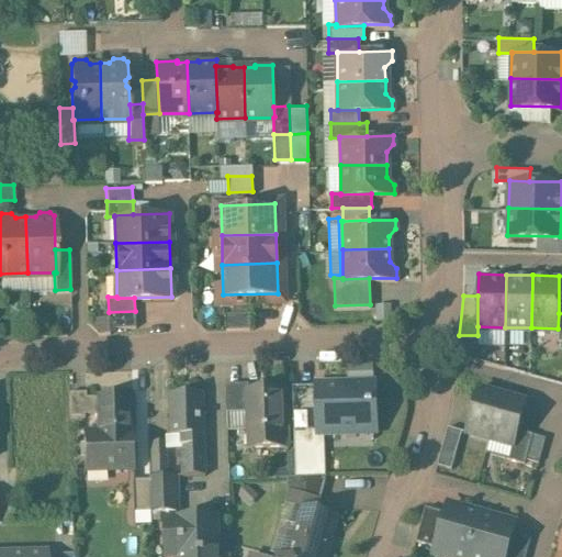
[(135,311),(109,312),(109,326),(135,325),(135,311)]
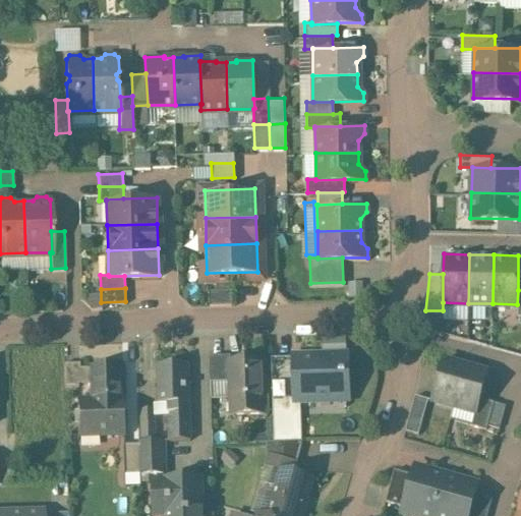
[(231,288),(209,288),(209,303),(232,302),(231,288)]
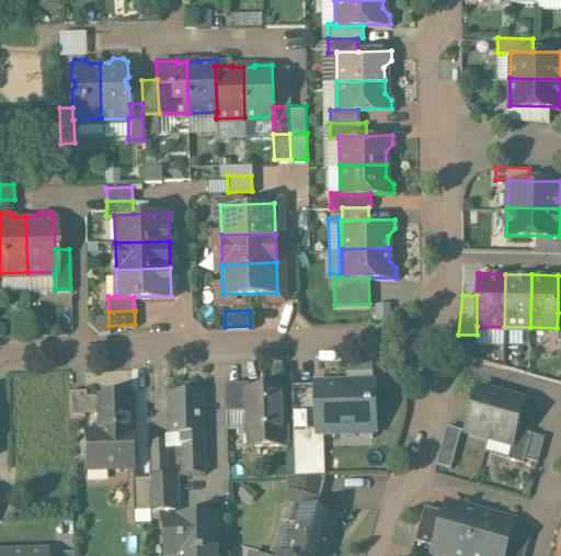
[(370,378),(317,381),(317,383),(319,428),(319,430),(339,429),(339,426),(371,424),(370,378)]
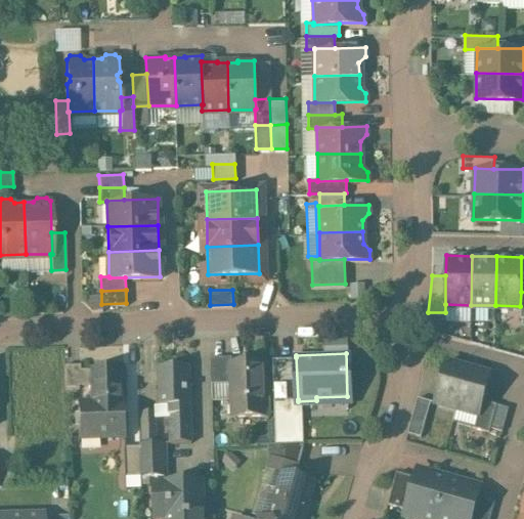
[(231,355),(210,356),(211,381),(229,381),(229,361),(231,361),(231,355)]
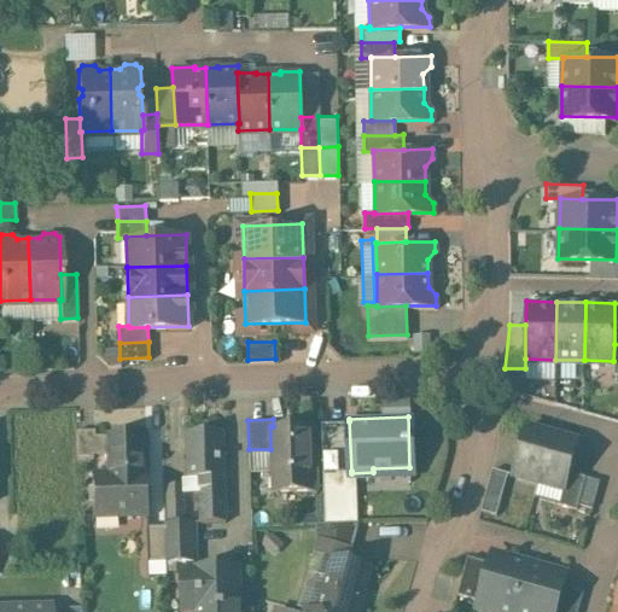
[(349,421),(321,423),(324,472),(351,471),(349,421)]
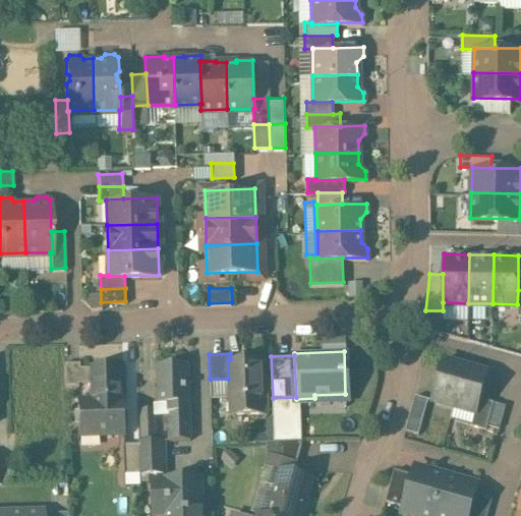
[(465,362),(444,356),(431,398),(454,404),(465,362)]
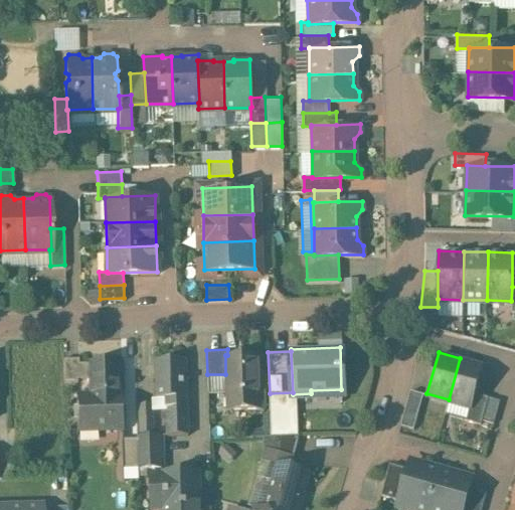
[(227,355),(225,355),(225,374),(227,374),(229,407),(260,405),(258,354),(227,355)]
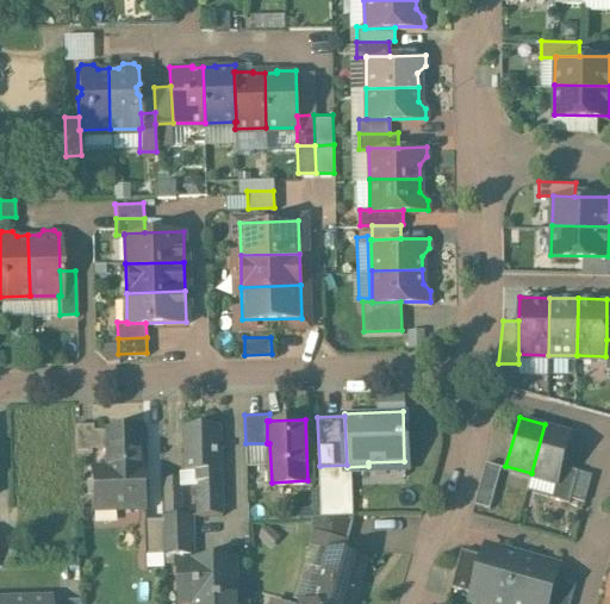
[(93,421),(73,421),(74,450),(89,450),(88,446),(106,444),(105,427),(93,427),(93,421)]
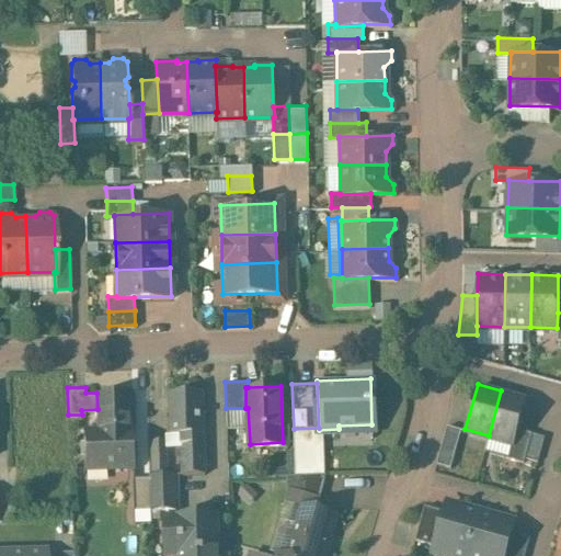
[(202,388),(169,389),(169,430),(180,430),(183,472),(204,471),(202,388)]
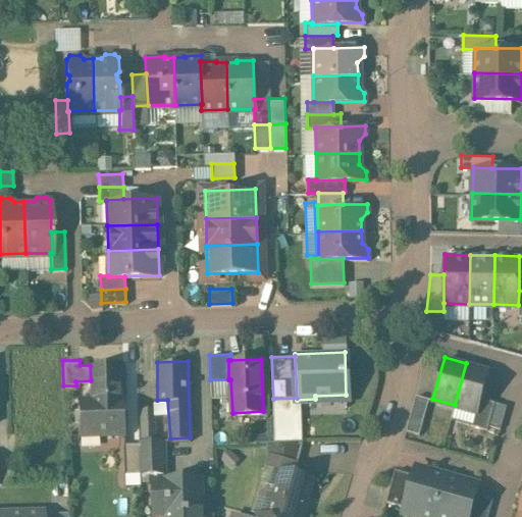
[(91,397),(76,397),(77,432),(79,432),(80,426),(99,426),(99,432),(124,431),(122,362),(90,363),(90,365),(91,380),(91,397)]
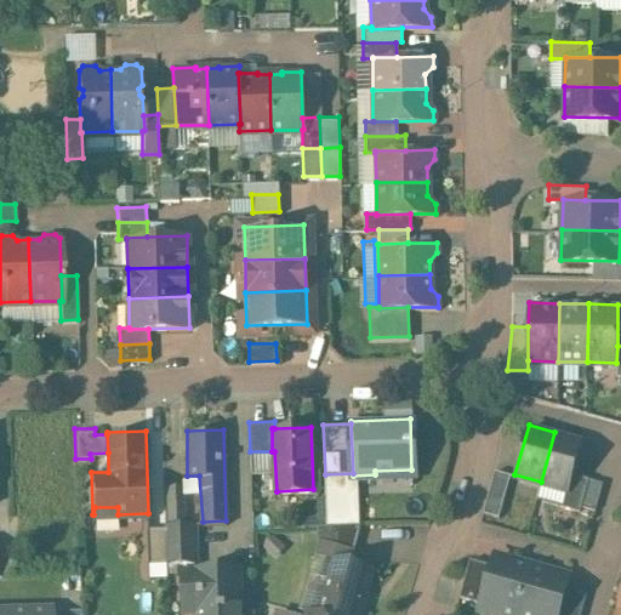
[(554,432),(541,482),(565,489),(567,489),(571,472),(580,439),(554,432)]
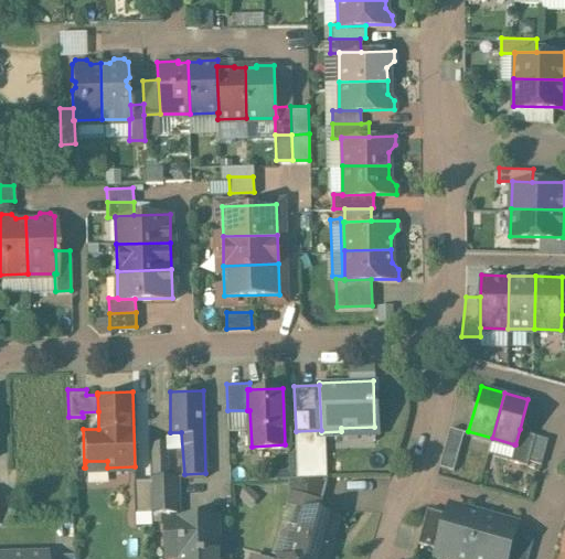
[(464,430),(450,426),(439,464),(454,468),(464,430)]
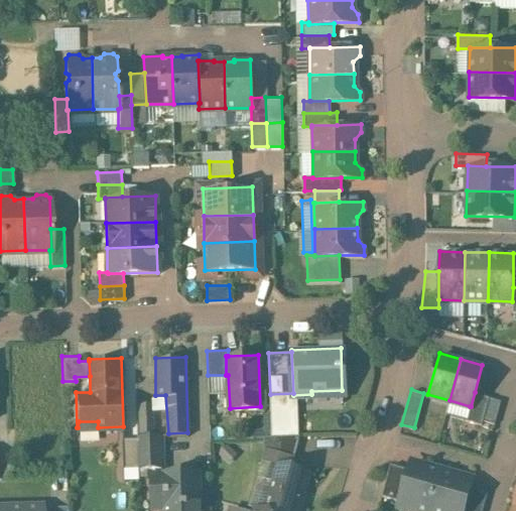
[(489,395),(475,392),(471,406),(470,406),(467,418),(482,422),(483,419),(489,396),(489,395)]
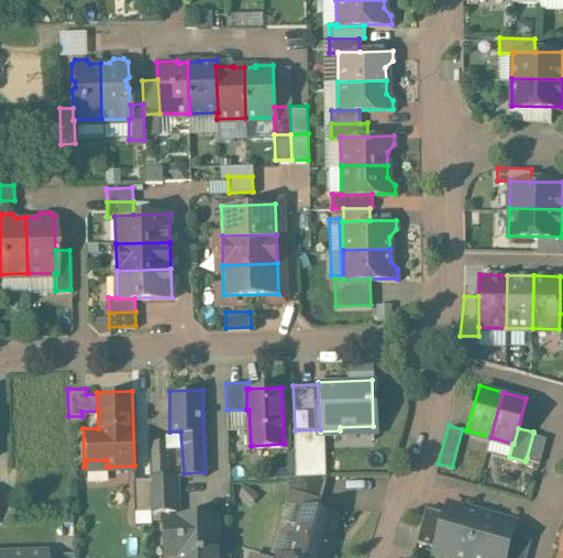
[(547,436),(533,433),(527,458),(539,461),(547,436)]
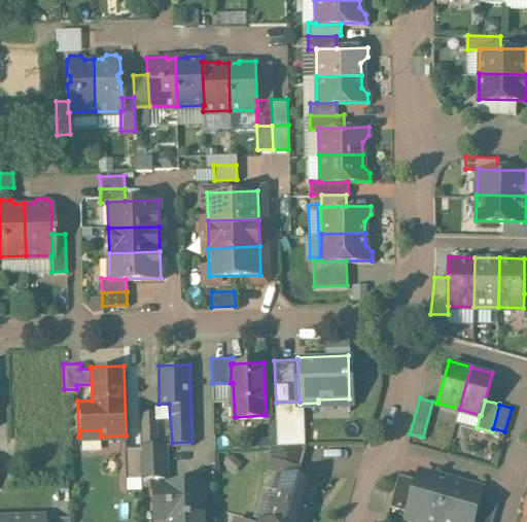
[(155,410),(142,410),(143,442),(157,442),(155,410)]
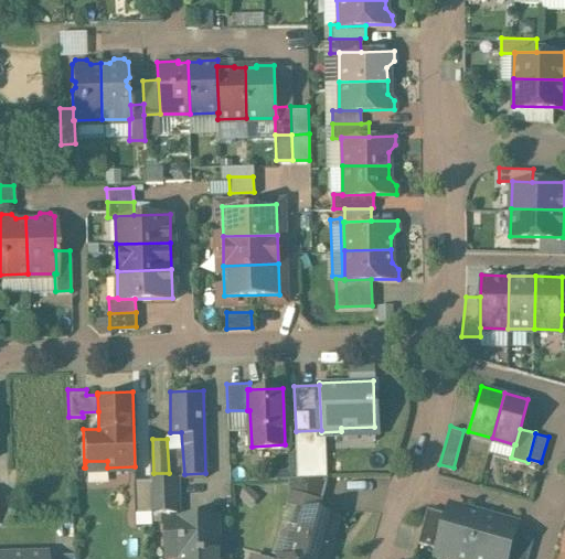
[(323,452),(297,453),(297,475),(324,475),(323,452)]
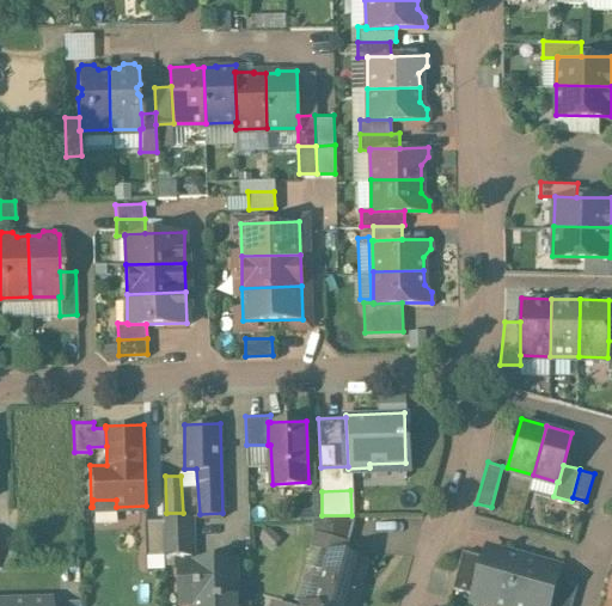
[(166,513),(164,513),(164,552),(193,552),(191,513),(184,513),(166,513)]
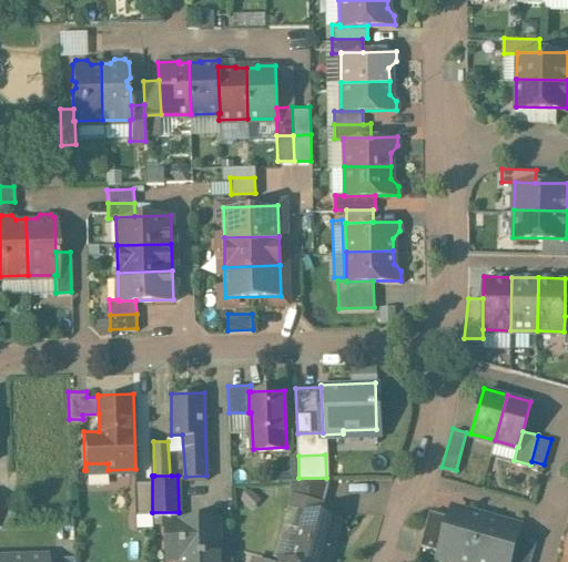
[(298,478),(291,479),(288,494),(323,500),(331,478),(326,478),(298,478)]
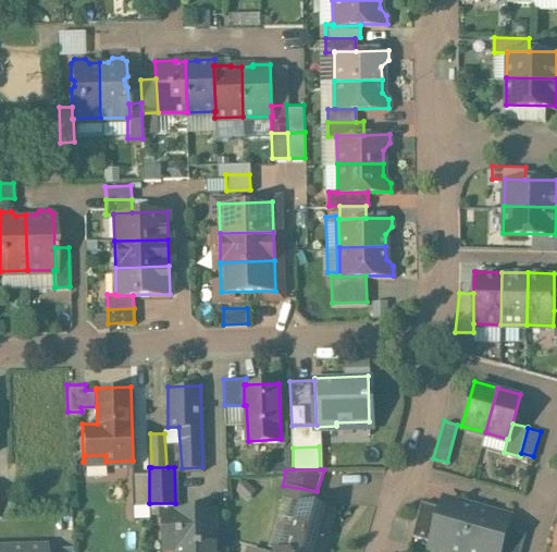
[(145,471),(131,471),(131,493),(145,493),(145,471)]
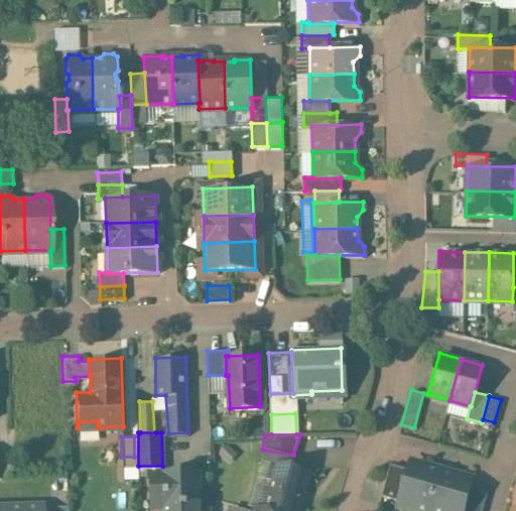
[(428,510),(441,468),(412,460),(410,468),(401,500),(400,504),(423,510),(428,510)]
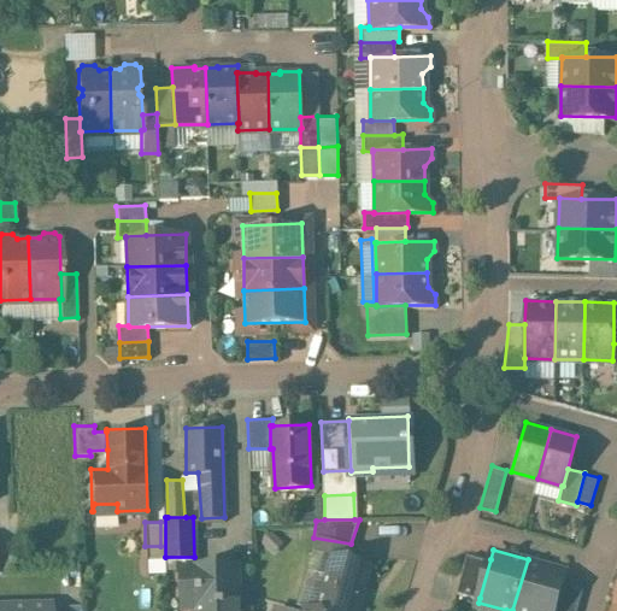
[(354,610),(369,564),(331,553),(316,609),(324,610),(354,610)]
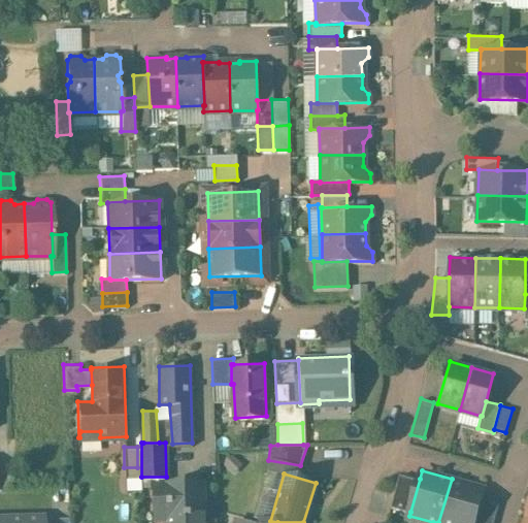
[(420,479),(399,474),(391,505),(410,512),(420,479)]
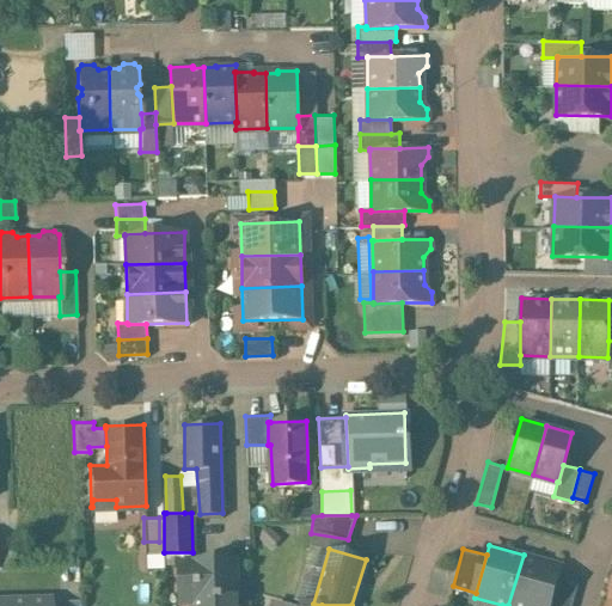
[(558,565),(524,555),(508,605),(546,605),(555,575),(558,565)]
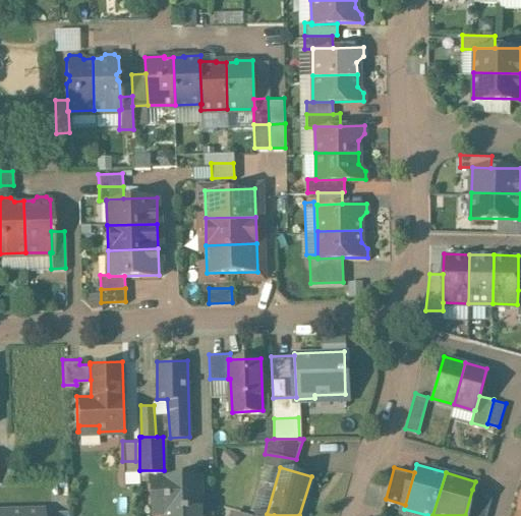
[(197,476),(153,477),(154,499),(166,498),(166,515),(201,515),(201,506),(198,506),(197,476)]
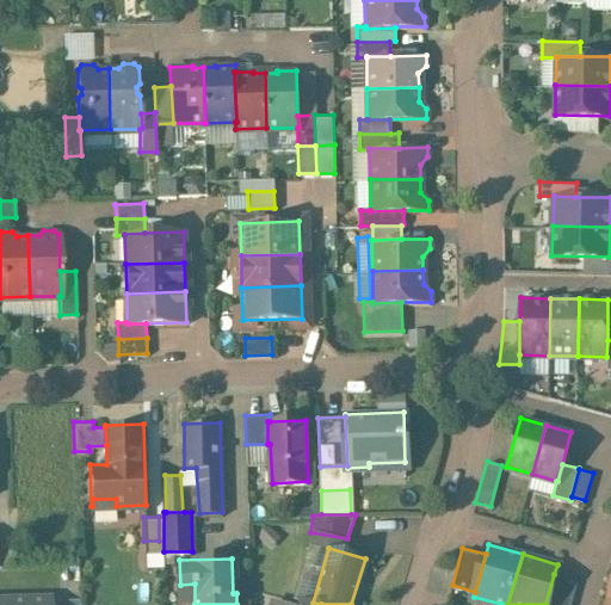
[(569,604),(576,581),(554,574),(545,604),(569,604)]
